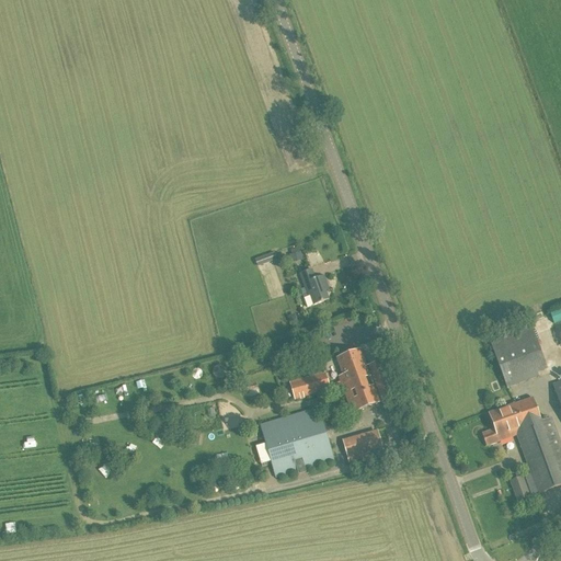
[(300,252),(289,255),(292,263),(302,260),(300,252)]
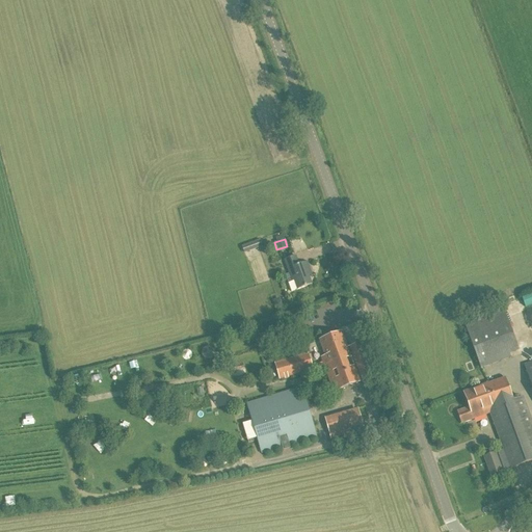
[(244,254),(263,246),(260,240),(241,246),(244,254)]
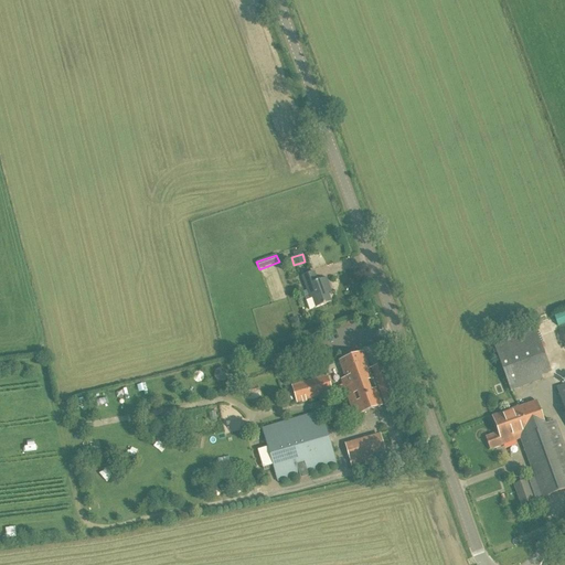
[(318,281),(315,272),(302,276),(310,299),(306,300),(309,310),(330,302),(326,288),(329,287),(327,278),(318,281)]
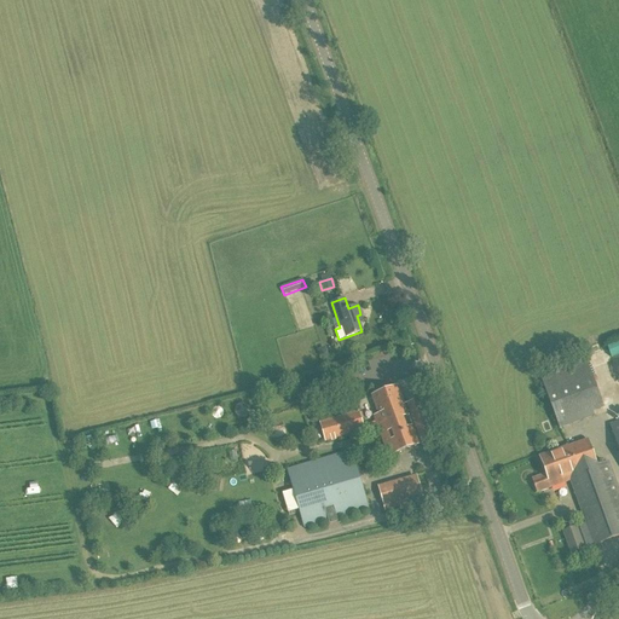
[(560,429),(606,412),(585,357),(539,374),(560,429)]
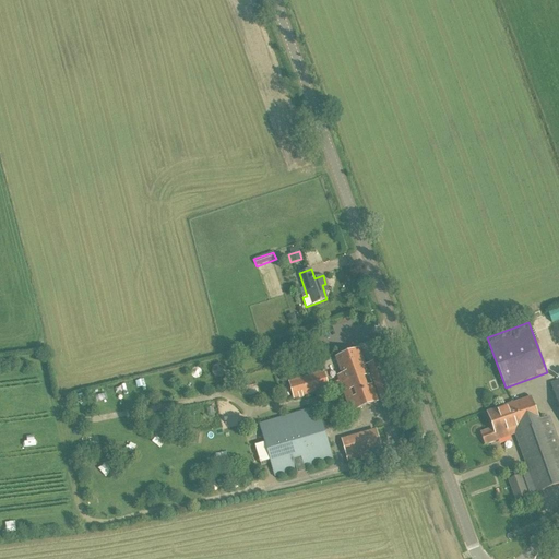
[(366,365),(359,349),(335,358),(339,368),(341,373),(337,376),(351,412),(379,401),(379,402),(393,395),(381,359),(366,365)]
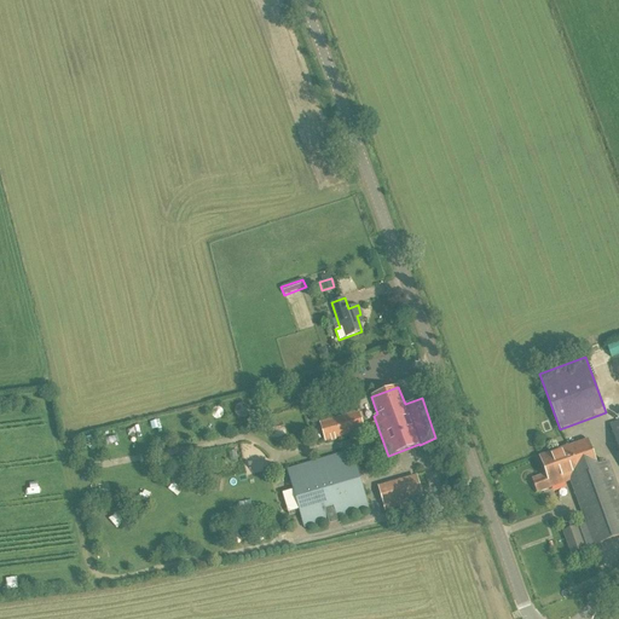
[(325,441),(364,431),(358,411),(320,422),(325,441)]
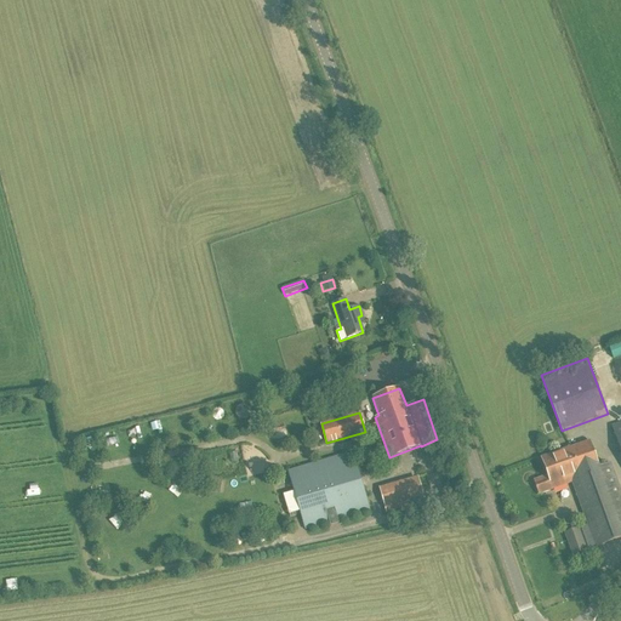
[(599,467),(590,440),(541,459),(547,476),(534,480),(539,495),(571,483),(596,547),(620,537),(620,493),(610,463),(599,467)]
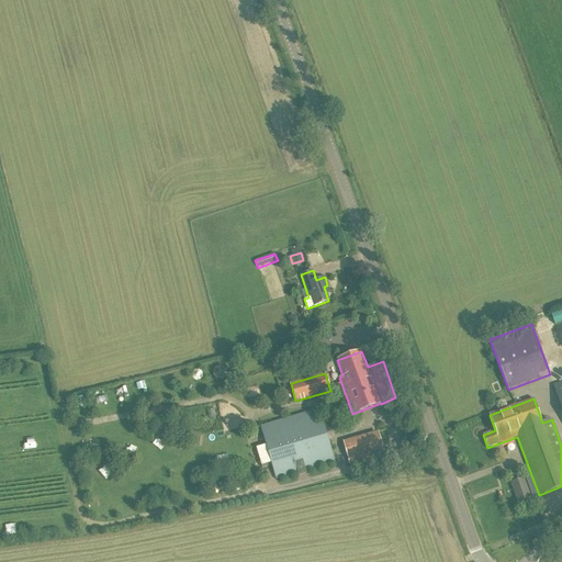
[(278,480),(335,462),(318,409),(261,426),(278,480)]
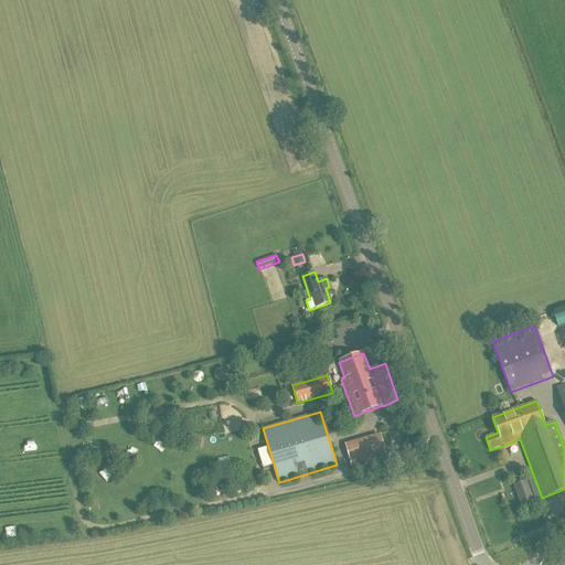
[(521,505),(534,501),(526,480),(513,486),(521,505)]
